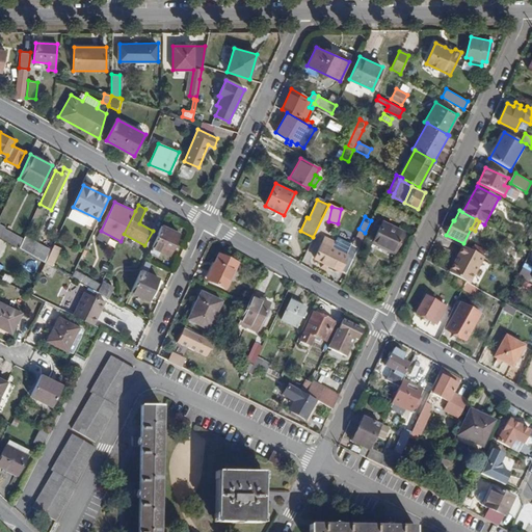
[(371,242),(381,246),(392,227),(381,221),(371,242)]
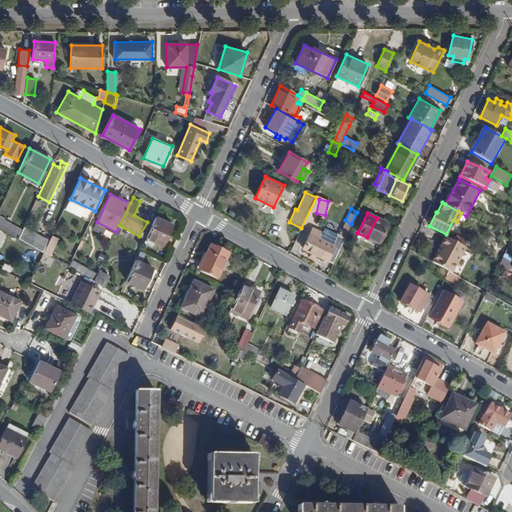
[(0,228),(18,238),(22,229),(4,219),(5,218),(0,215),(0,228)]
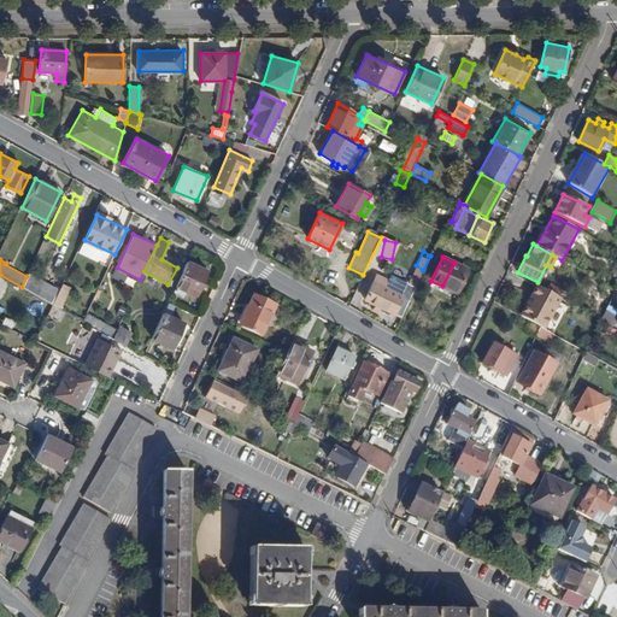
[(187,292),(197,297),(209,270),(188,260),(176,287),(187,292)]
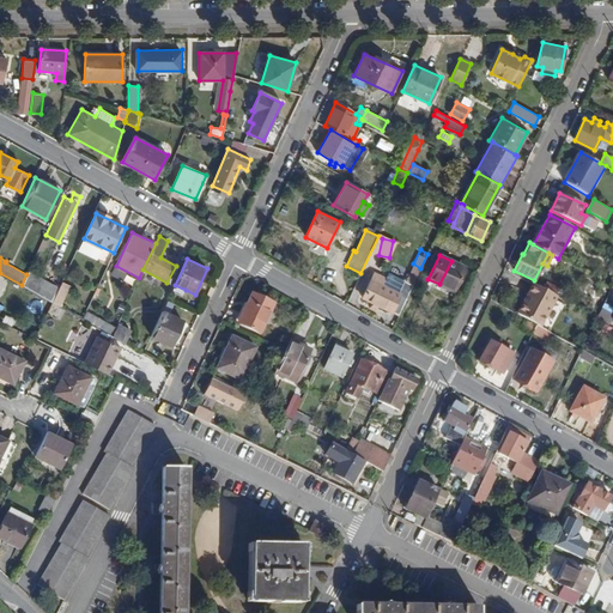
[(439,284),(450,289),(461,265),(451,261),(439,284)]
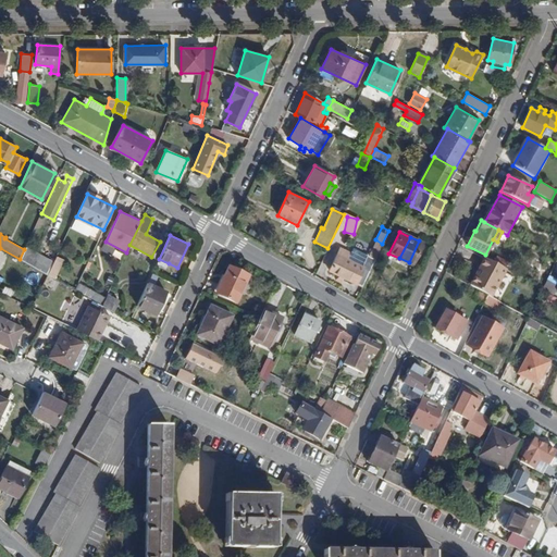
[(362,285),(368,275),(382,244),(375,239),(366,259),(364,261),(349,255),(350,251),(341,247),(330,270),(338,274),(336,279),(342,282),(344,276),(362,285)]
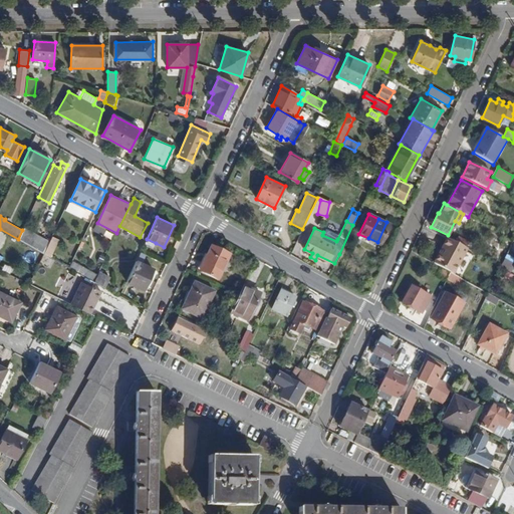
[(377,242),(382,244),(392,225),(387,222),(377,242)]
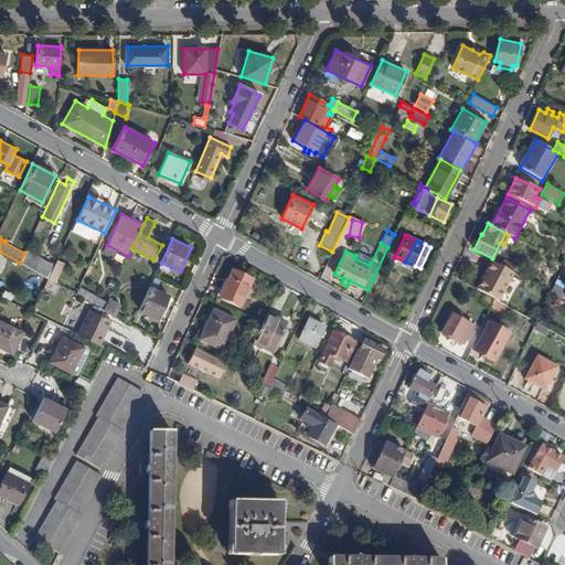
[(49,279),(54,266),(25,251),(24,253),(20,263),(49,279)]
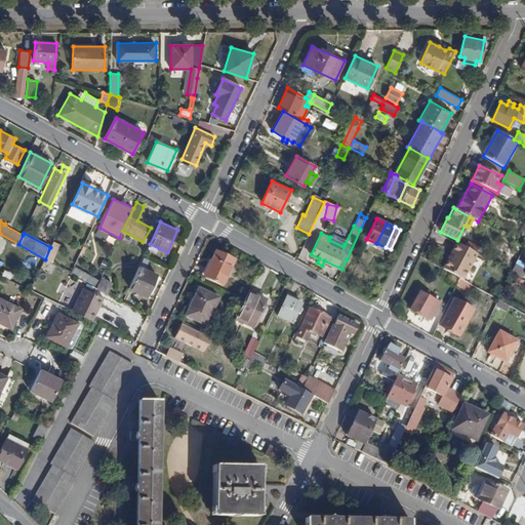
[(344,246),(345,244),(330,237),(329,240),(344,246)]
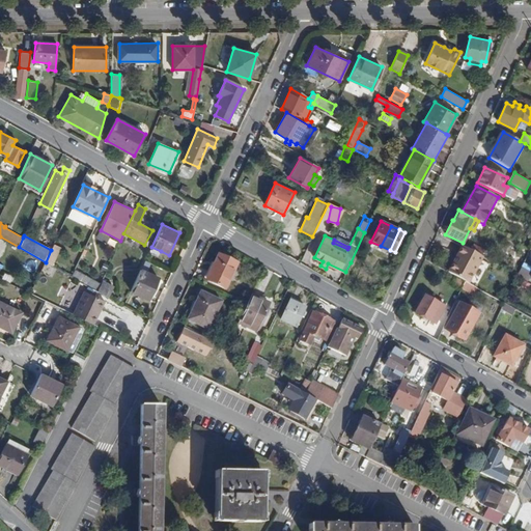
[(148,252),(159,257),(161,251),(151,247),(148,252)]
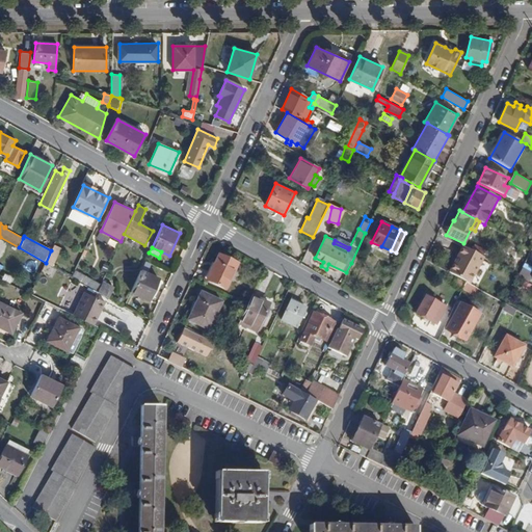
[(464,282),(469,284),(483,258),(462,247),(458,256),(458,257),(456,263),(454,262),(449,272),(457,277),(464,282)]
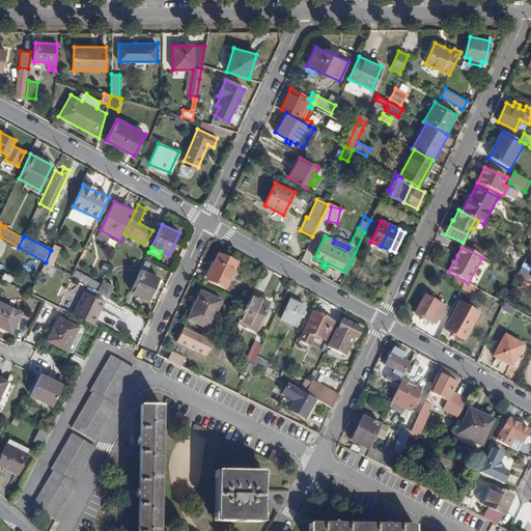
[(46,262),(51,264),(57,251),(52,248),(51,250),(46,262)]
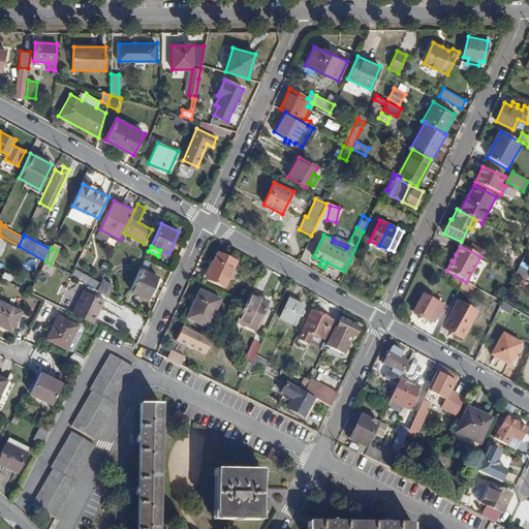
[(204,278),(221,286),(234,259),(216,252),(204,278)]
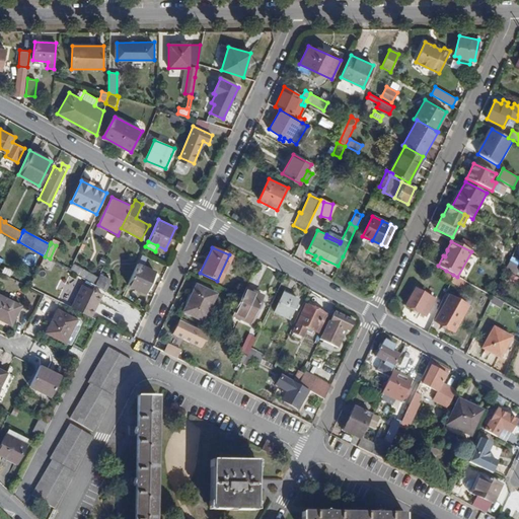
[(217,281),(220,282),(232,256),(229,254),(217,281)]
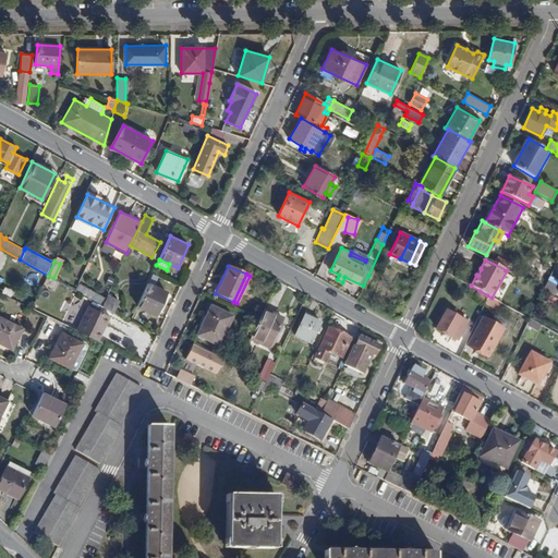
[(137,306),(156,315),(167,291),(148,282),(137,306)]
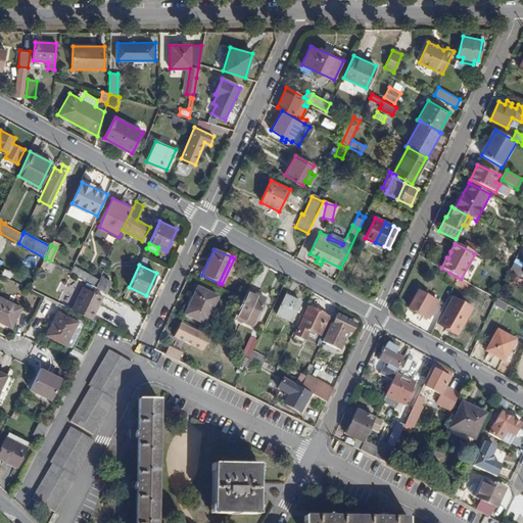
[(511,270),(522,276),(522,274),(522,269),(513,265),(511,270)]
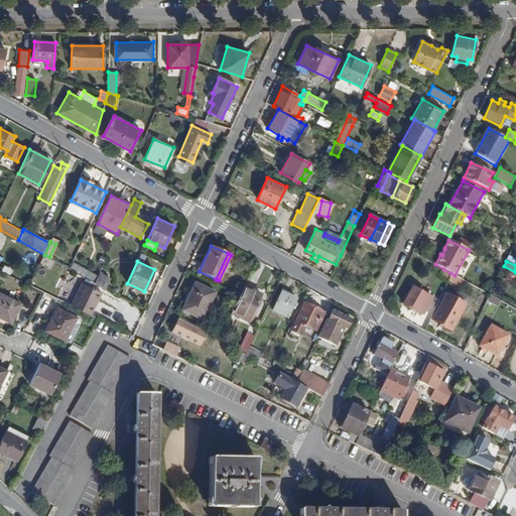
[(94,282),(97,275),(73,262),(70,269),(94,282)]
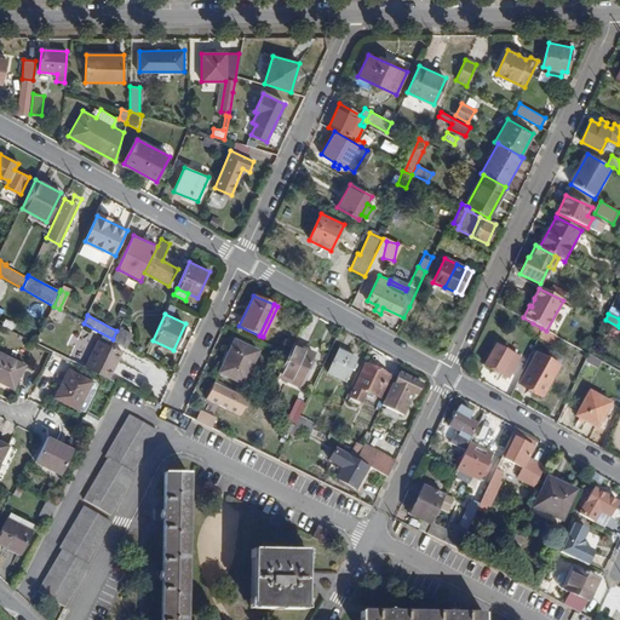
[(527,334),(537,339),(541,328),(533,323),(527,334)]
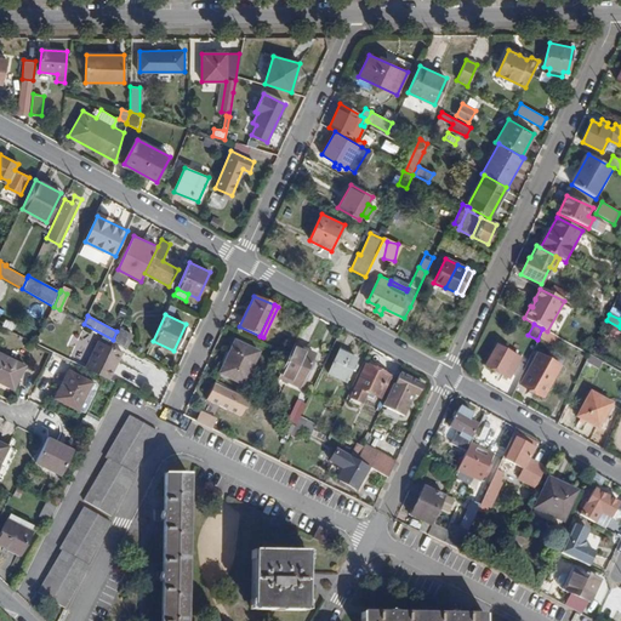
[(113,340),(127,348),(134,335),(119,328),(117,331),(113,340)]
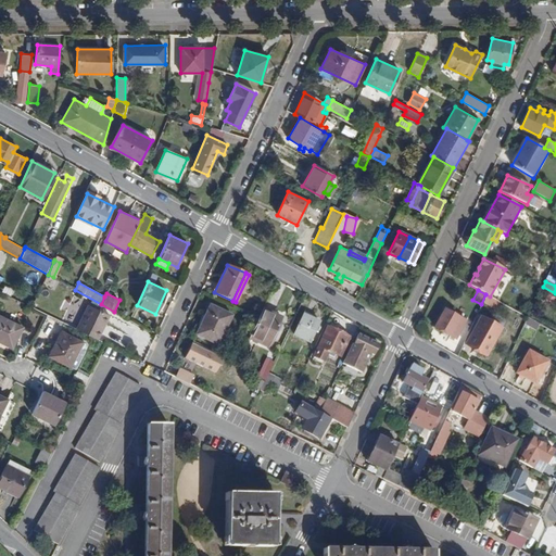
[(196,333),(218,344),(232,315),(210,304),(196,333)]
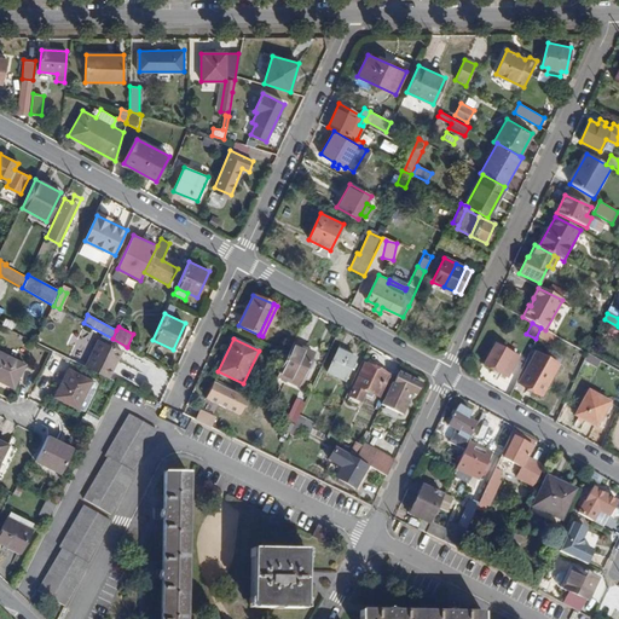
[(86,368),(109,379),(122,351),(99,340),(86,368)]
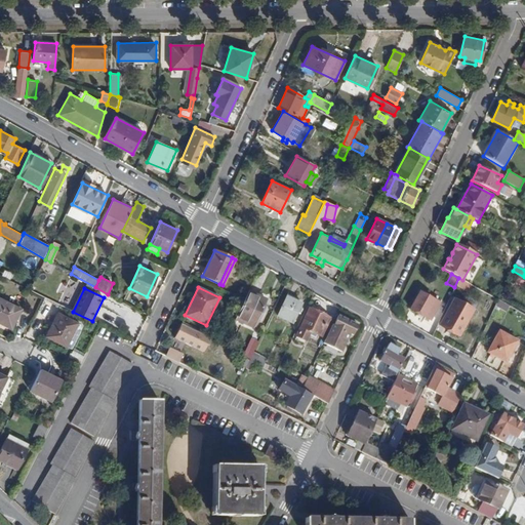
[(235,319),(252,328),(266,300),(248,291),(235,319)]
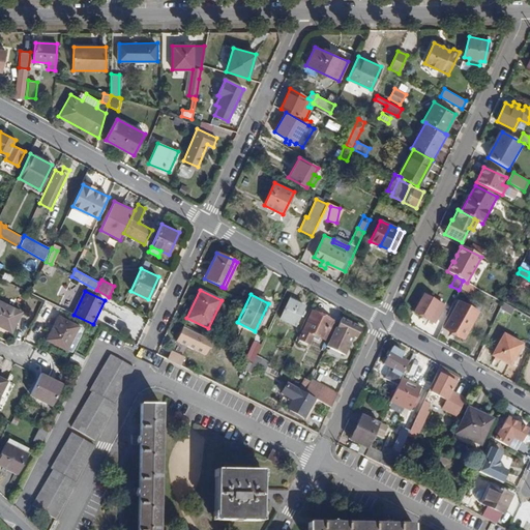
[(414,312),(434,323),(444,305),(423,294),(414,312)]
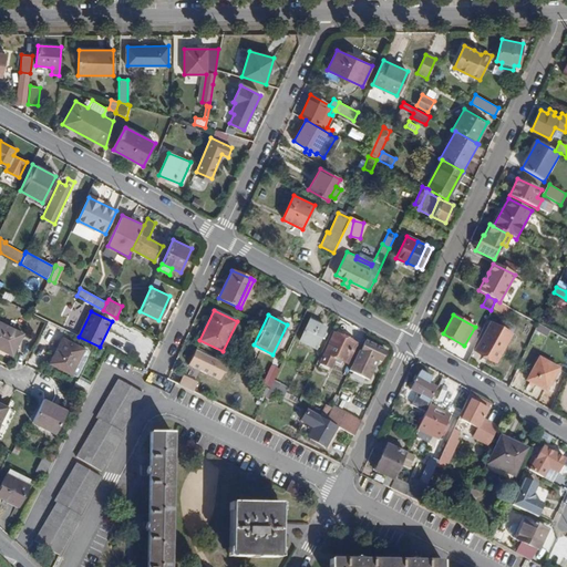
[(299,341),(316,349),(326,328),(309,320),(299,341)]
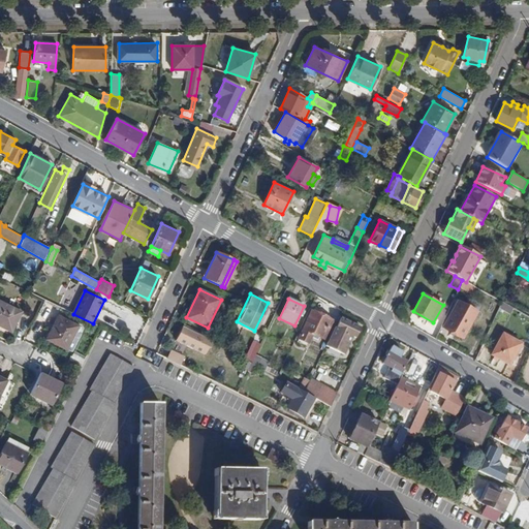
[(0,323),(12,330),(21,312),(0,301),(0,323)]
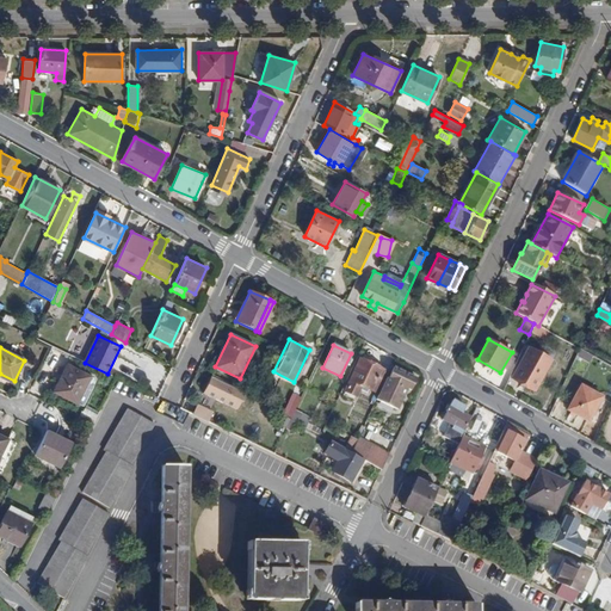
[(530,349),(512,378),(534,392),(553,362),(530,349)]
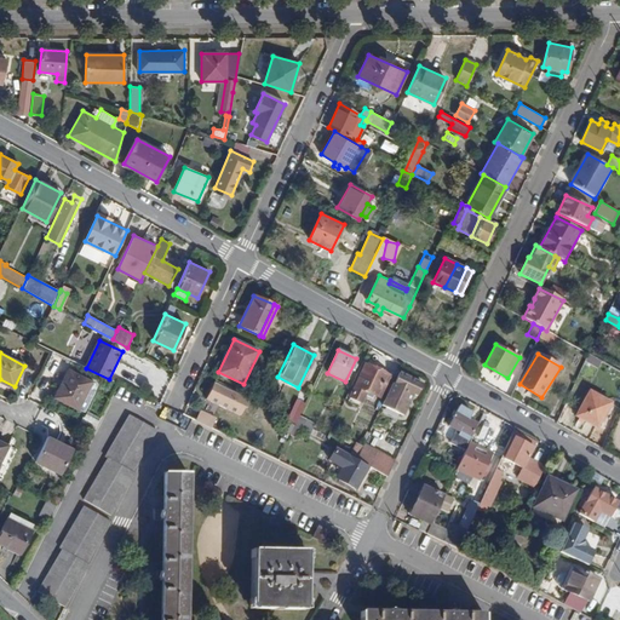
[(366,391),(384,400),(391,385),(395,378),(365,363),(349,397),(361,402),(366,391)]
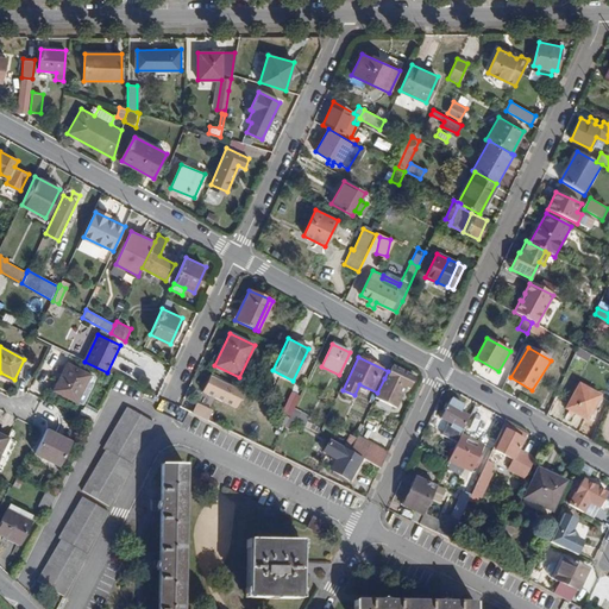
[(54,390),(76,401),(89,375),(67,364),(54,390)]
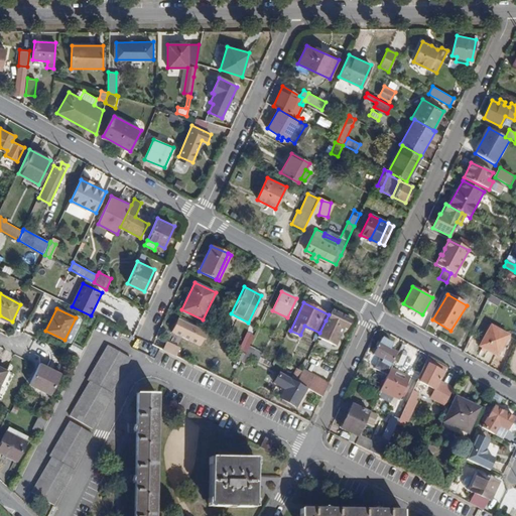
[(317,338),(335,346),(344,328),(346,329),(351,319),(332,309),(327,320),(326,320),(319,333),(317,338)]
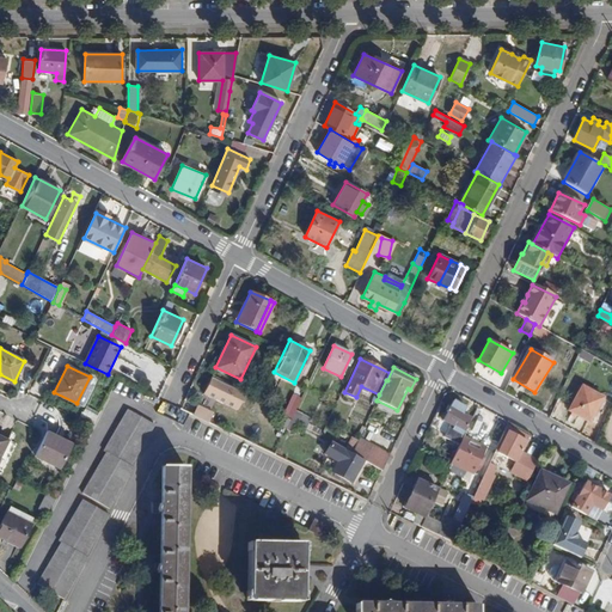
[(227,392),(231,386),(224,383),(215,378),(208,392),(222,401),(220,405),(231,410),(231,409),(243,416),(248,405),(237,399),(238,398),(227,392)]
